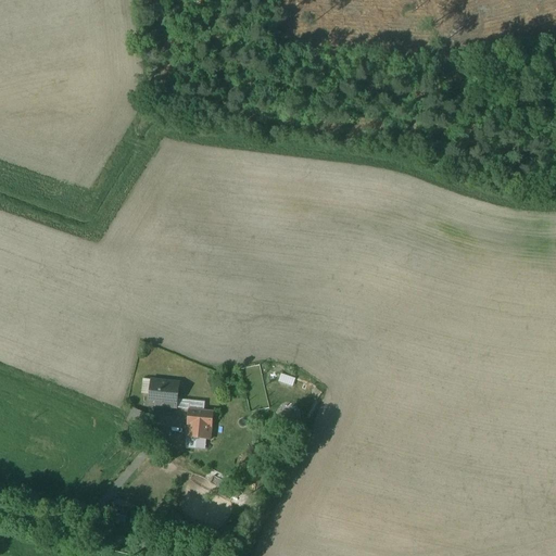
[(178,379),(151,376),(148,400),(165,402),(164,404),(175,405),(175,404),(182,405),(182,402),(176,401),(178,379)]
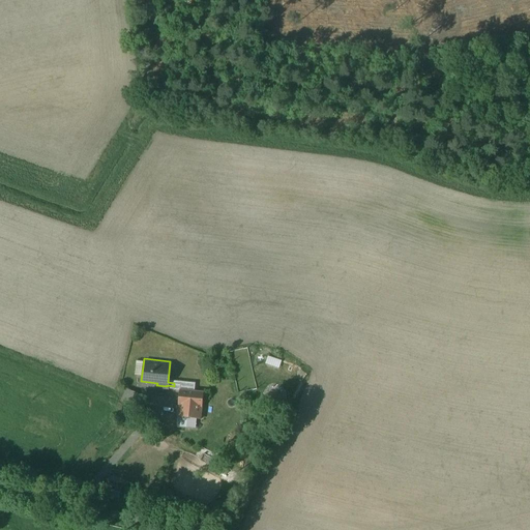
[(217,392),(179,388),(176,415),(199,417),(200,406),(215,408),(217,392)]
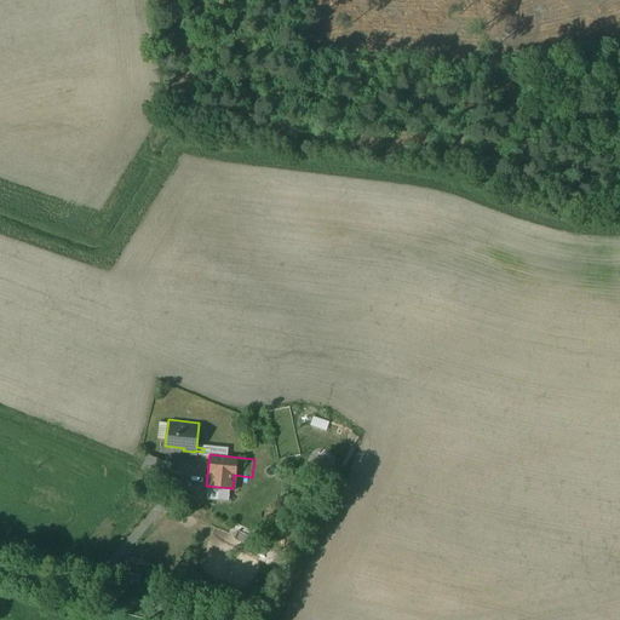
[(319,466),(308,474),(314,483),(325,476),(319,466)]
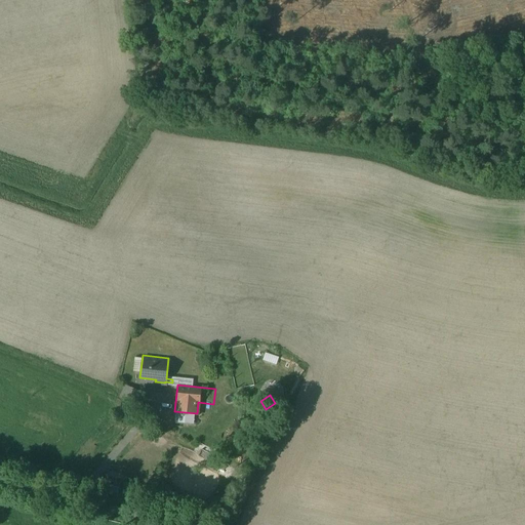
[(172,414),(172,422),(192,422),(192,414),(172,414)]
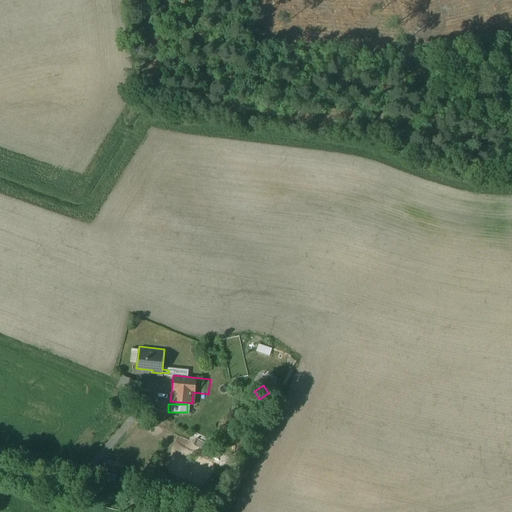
[(216,444),(209,440),(206,445),(213,449),(216,444)]
